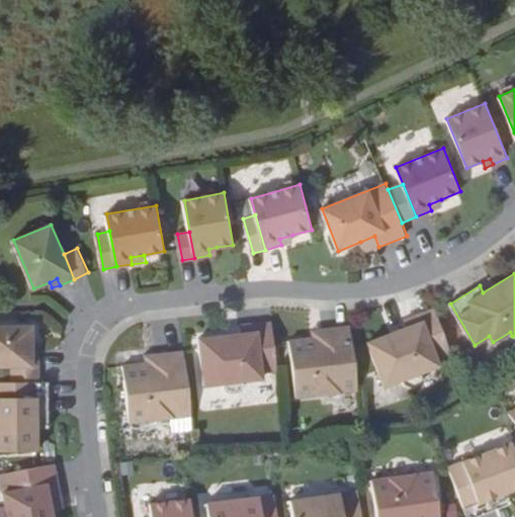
[(452,354),(435,309),(406,320),(409,327),(369,342),(385,386),(405,379),(406,384),(413,386),(421,383),(424,377),(422,372),(441,365),(439,359),(452,354)]
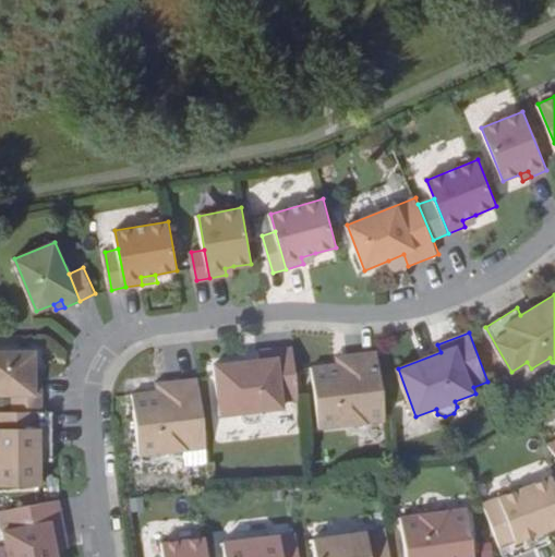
[(301,399),(294,348),(260,352),(261,360),(216,365),(221,416),(243,413),(244,419),(250,423),(260,422),(264,416),(264,411),(285,409),(285,401),(301,399)]
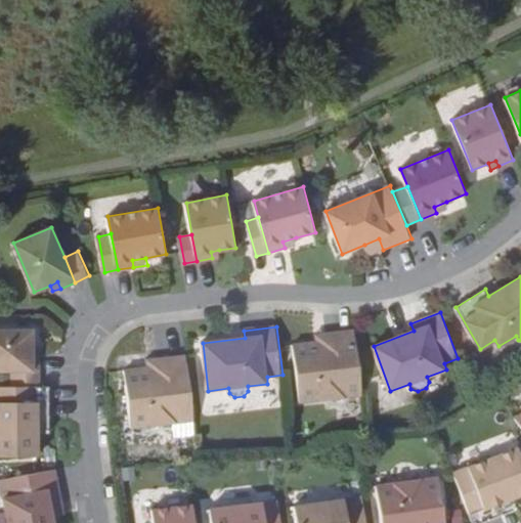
[(35,346),(35,330),(0,329),(0,371),(13,372),(40,371),(40,354),(35,354),(35,346)]
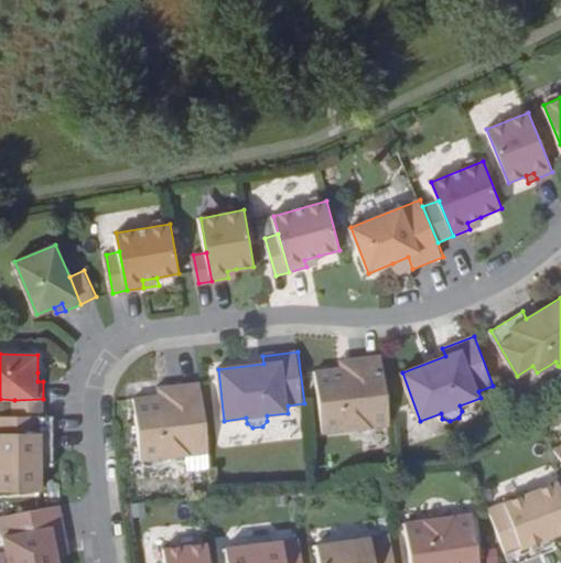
[(354,358),(341,359),(342,368),(348,367),(349,374),(355,374),(354,358)]
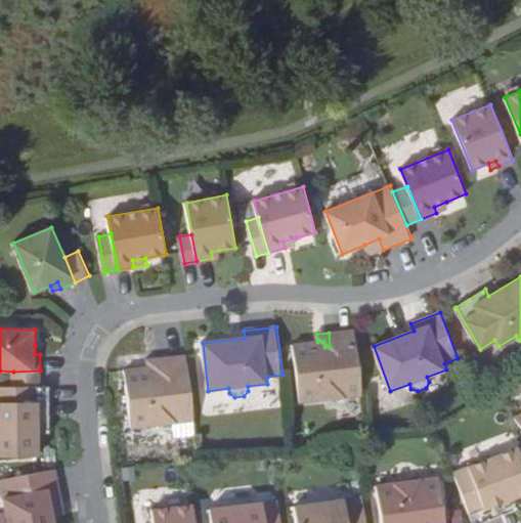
[(194,420),(187,354),(160,357),(161,372),(156,373),(155,366),(148,366),(126,369),(132,427),(194,420)]
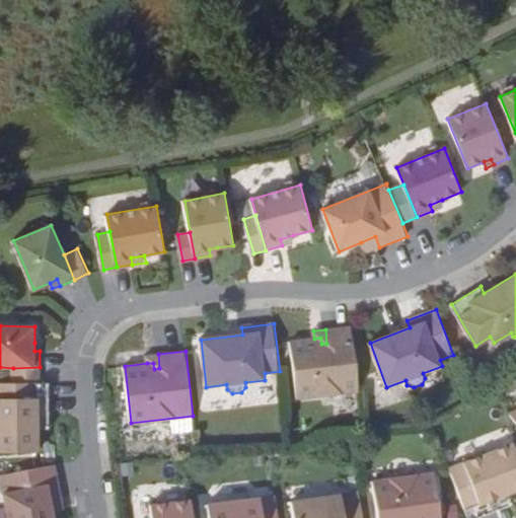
[(158,354),(146,355),(147,363),(153,363),(154,369),(159,368),(158,354)]
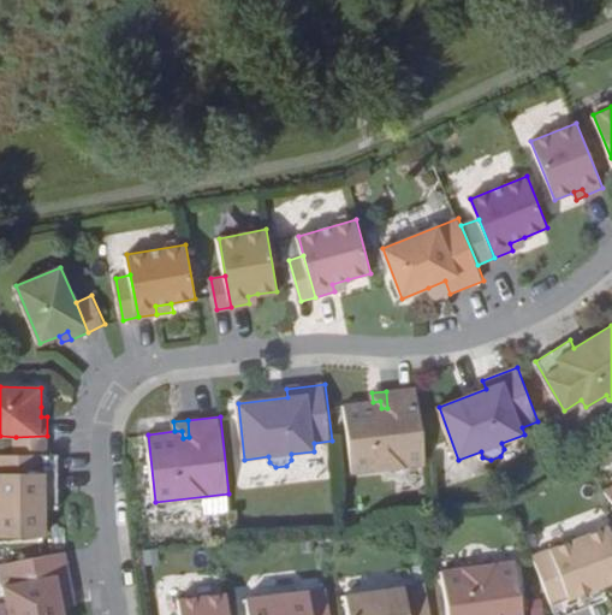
[(47,436),(16,437),(17,455),(48,454),(47,436)]
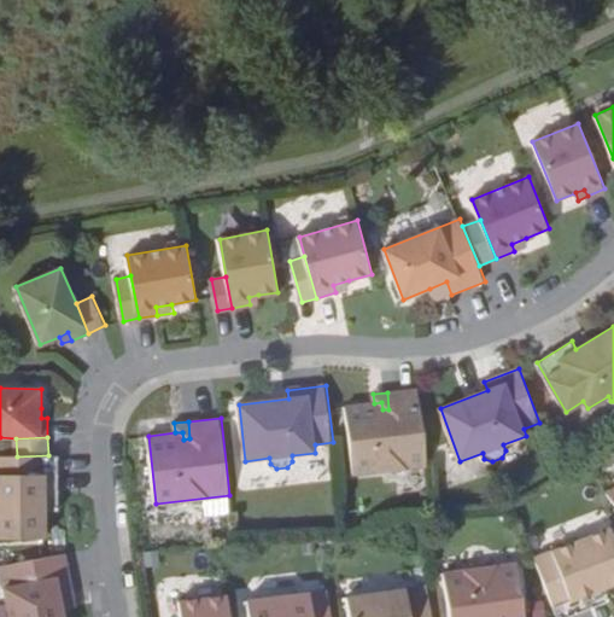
[(17,457),(0,455),(0,537),(46,539),(46,510),(46,492),(59,492),(59,455),(48,455),(17,457)]
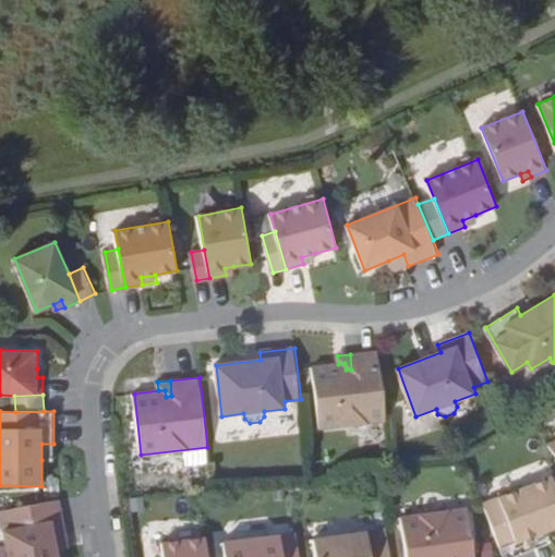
[(53,444),(41,444),(41,460),(53,460),(53,444)]
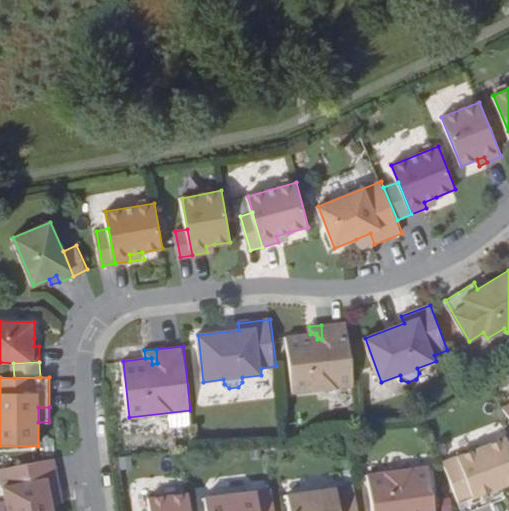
[(508,437),(444,461),(463,510),(471,510),(492,503),(488,492),(502,487),(508,484),(508,437)]
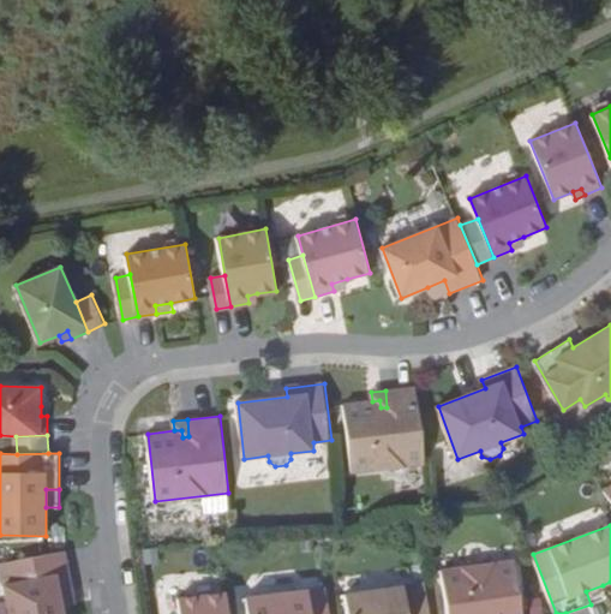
[(63,552),(0,562),(0,577),(7,613),(61,613),(60,603),(57,586),(70,584),(63,552)]
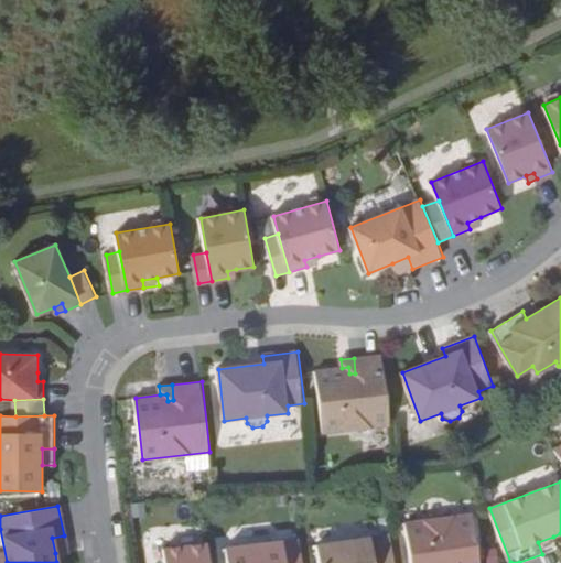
[(479,562),(473,509),(406,519),(411,562),(479,562)]
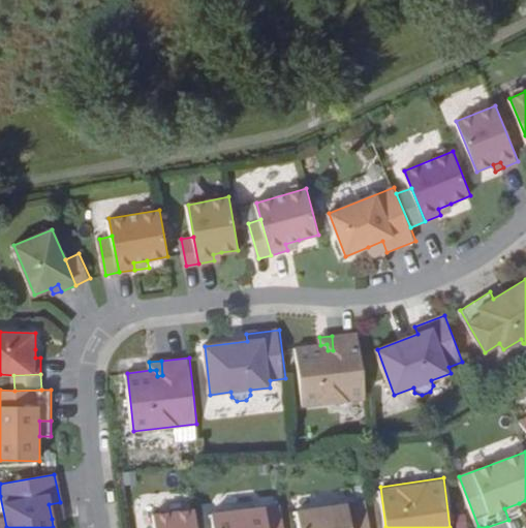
[(370,527),(367,500),(297,510),(299,527),(370,527)]
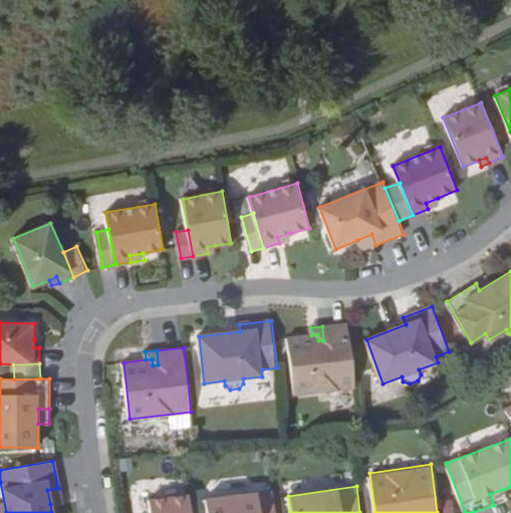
[(58,488),(47,490),(50,504),(60,502),(58,488)]
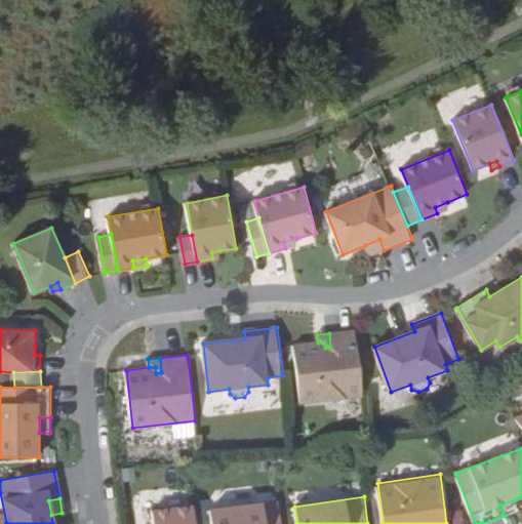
[(515,499),(500,505),(505,516),(518,511),(515,499)]
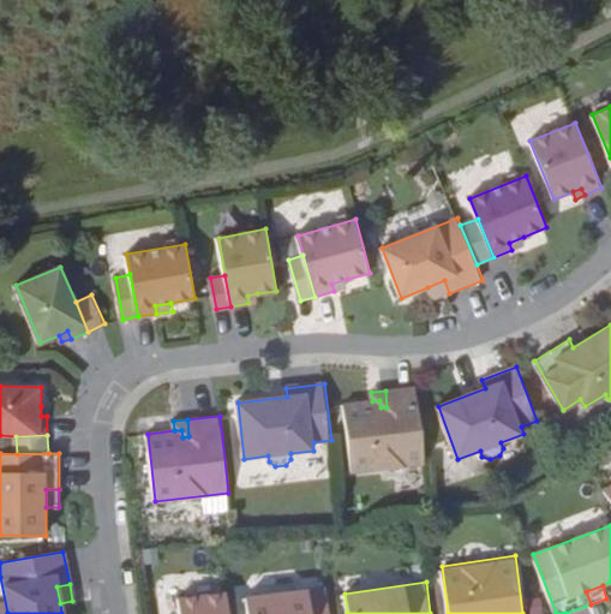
[(329,613),(327,588),(246,597),(247,613),(329,613)]
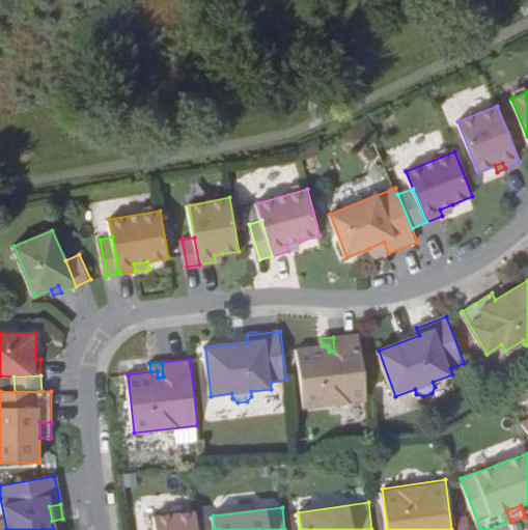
[(156,529),(198,529),(196,511),(155,517),(156,529)]
